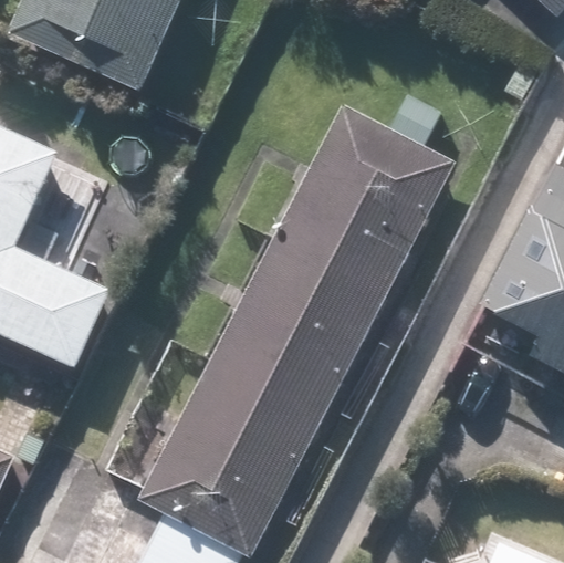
[(21,0),(11,24),(149,85),(187,0),(21,0)]
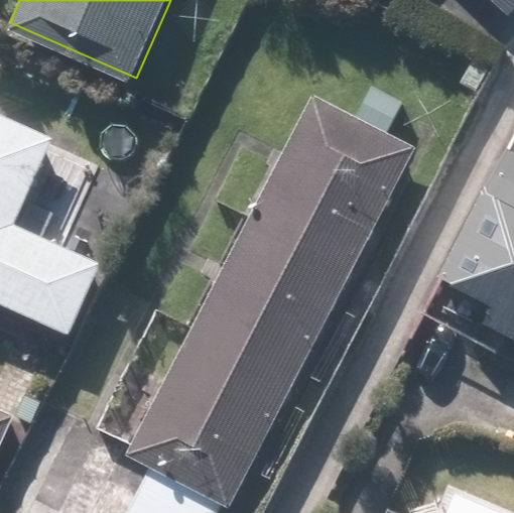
[(486,0),(505,17),(513,7),(513,0),(486,0)]
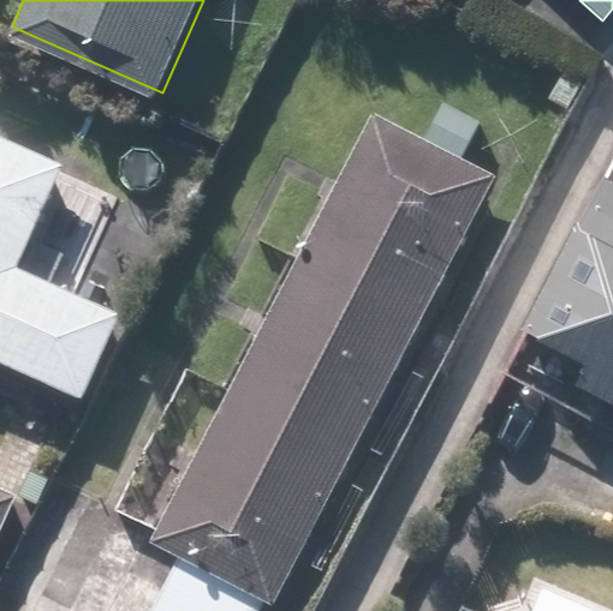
[(422,139),(369,113),(148,539),(179,555),(150,610),(260,610),(267,600),(283,609),(504,183),(460,160),(481,121),(441,101),(422,139)]
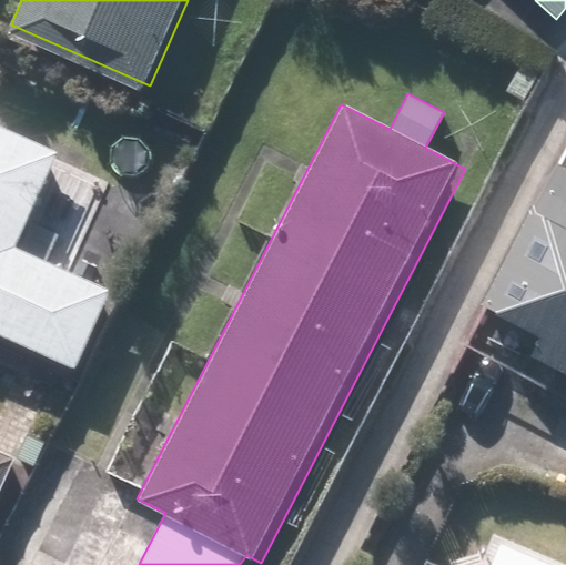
[(0,338),(70,372),(110,291),(17,245),(58,160),(0,131),(0,338)]
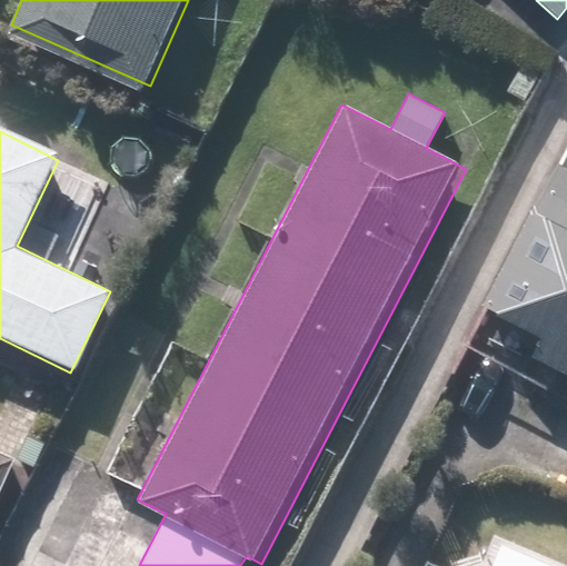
[(566,170),(558,166),(480,311),(531,339),(516,369),(566,396),(561,405),(566,407),(566,170)]
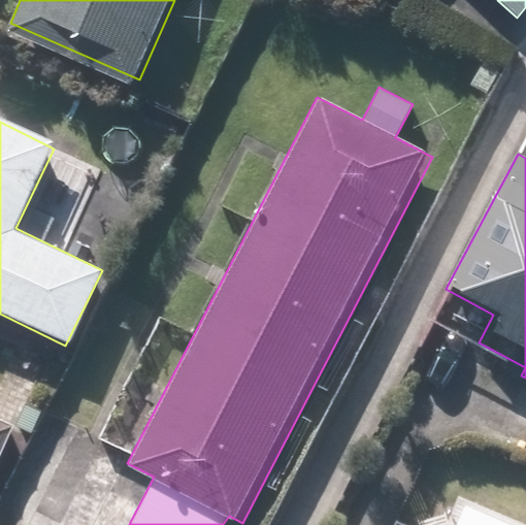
[(0,420),(0,452),(12,425),(0,420)]
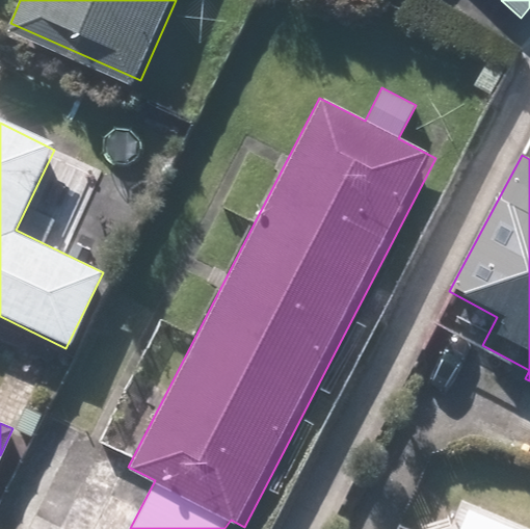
[(529,527),(459,499),(447,528),(529,528),(529,527)]
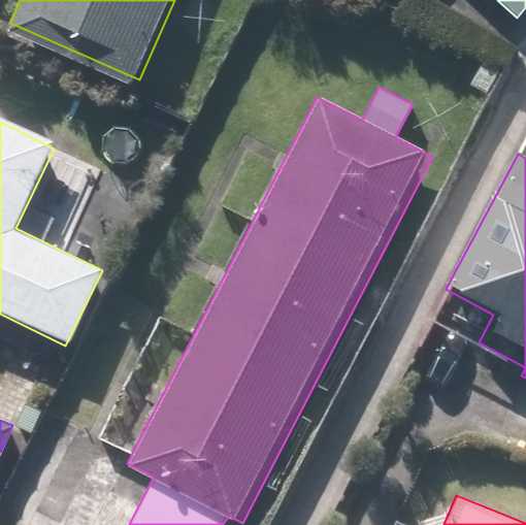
All buildings are outlined.
